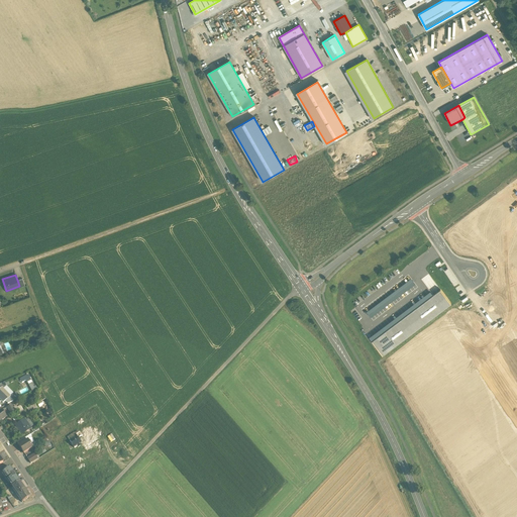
[(367,312),(371,317),(415,284),(411,279),(367,312)]
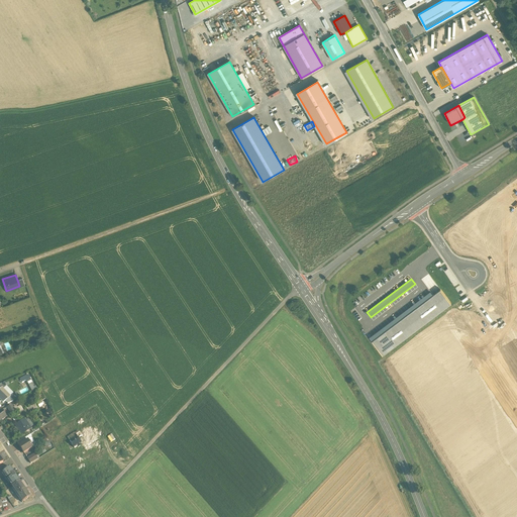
[(377,347),(382,354),(450,304),(440,290),(433,295),(372,340),(377,347)]
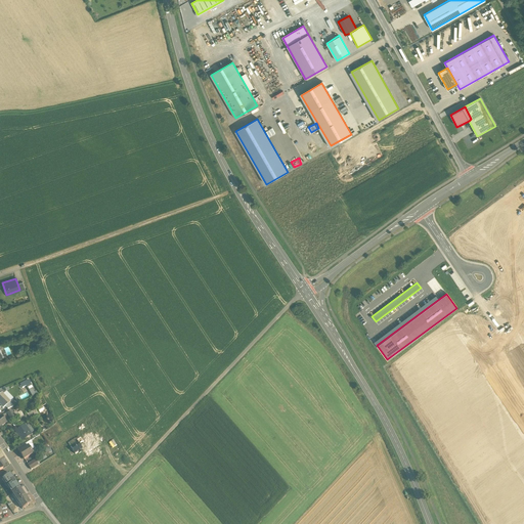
[(374,341),(377,345),(439,299),(436,295),(374,341)]
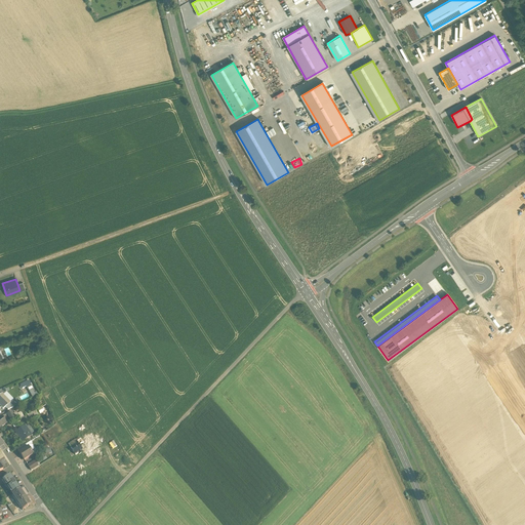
[(29,381),(21,386),(23,390),(27,388),(29,392),(33,390),(29,381)]
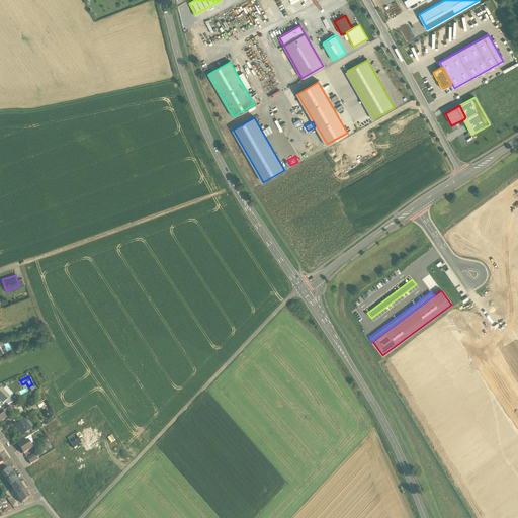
[(2,389),(0,390),(0,403),(1,403),(3,405),(10,398),(3,390),(2,389)]
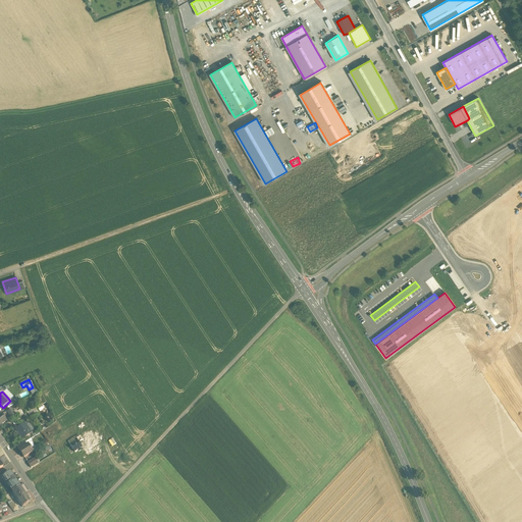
[(35,409),(27,413),(30,419),(36,416),(35,415),(38,413),(35,409)]
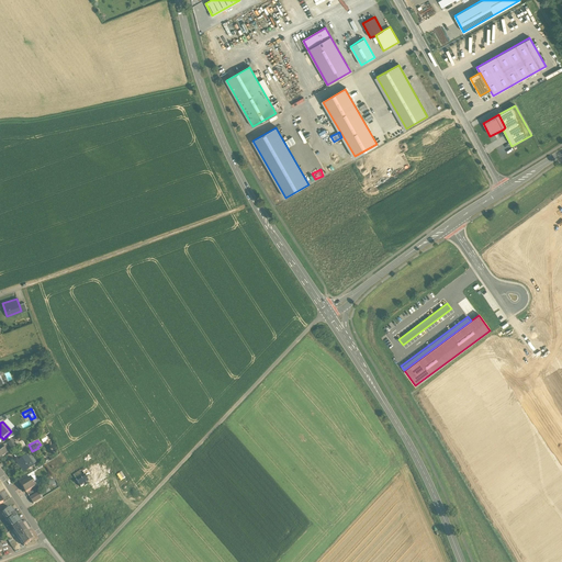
[(12,441),(8,444),(10,449),(12,451),(17,449),(14,445),(12,441)]
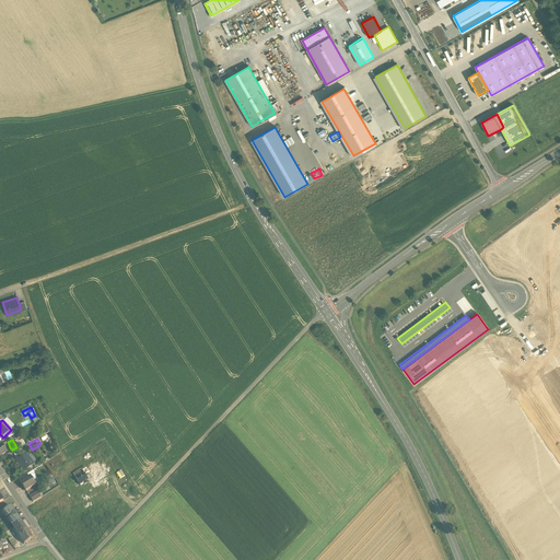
[(35,462),(31,454),(30,453),(26,455),(33,464),(35,462)]
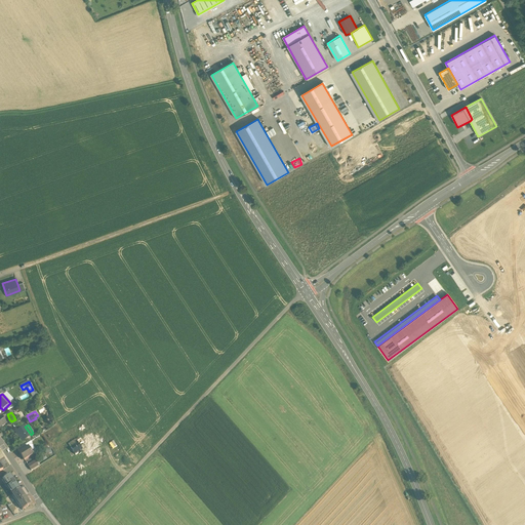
[(25,427),(15,433),(22,443),(32,436),(31,435),(25,427)]
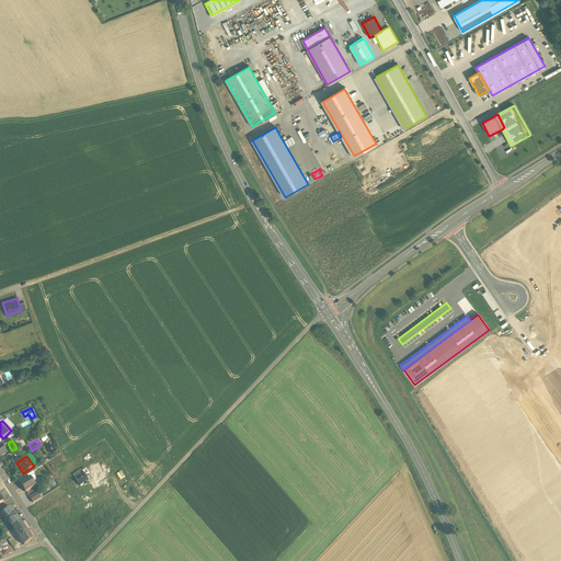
[(84,468),(73,476),(76,479),(82,474),(81,473),(82,472),(90,467),(89,466),(86,468),(84,468)]
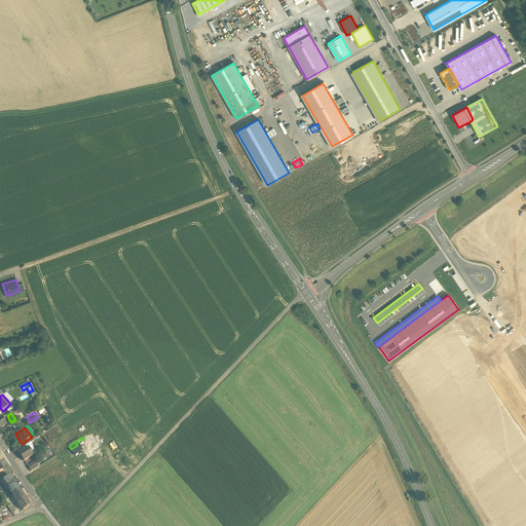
[(80,446),(77,443),(76,444),(77,445),(71,449),(76,456),(79,454),(80,455),(81,454),(81,453),(83,451),(82,449),(80,446)]
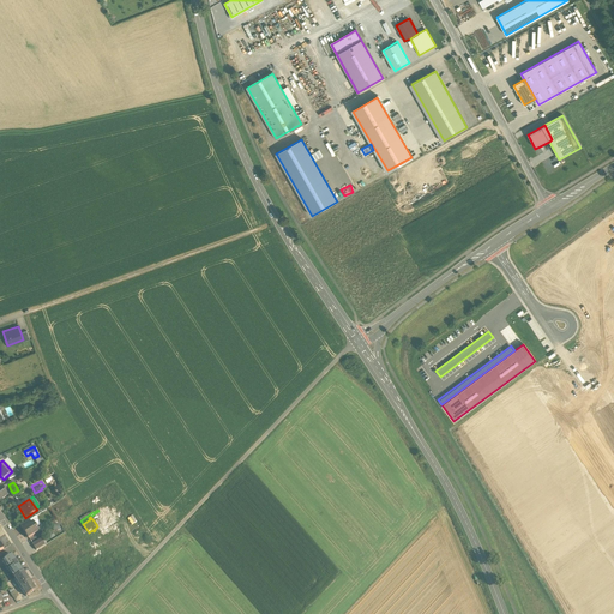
[(22,529),(22,530),(28,539),(38,533),(40,531),(37,528),(36,529),(32,523),(31,524),(22,529)]
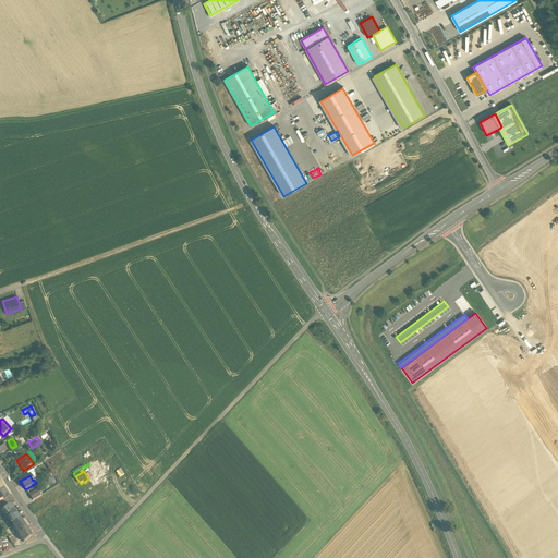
[(94,487),(100,485),(96,476),(89,480),(94,487)]
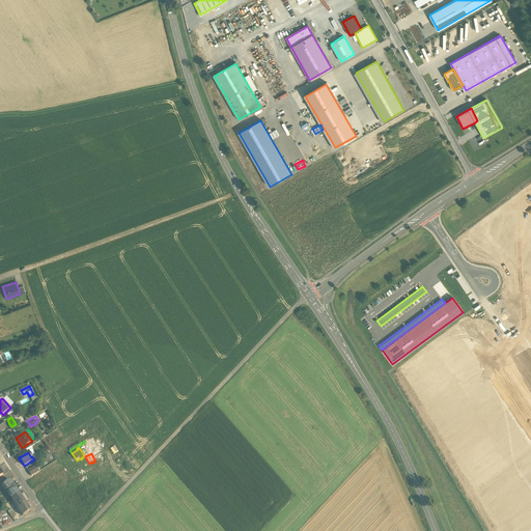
[(35,467),(28,471),(31,476),(38,471),(35,467)]
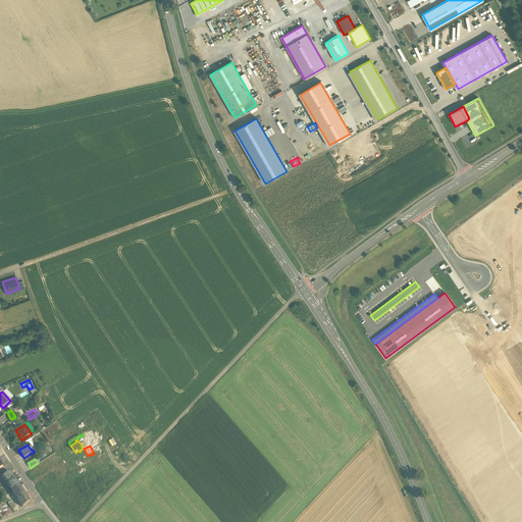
[(14,478),(9,472),(2,477),(12,492),(19,487),(15,480),(14,478)]
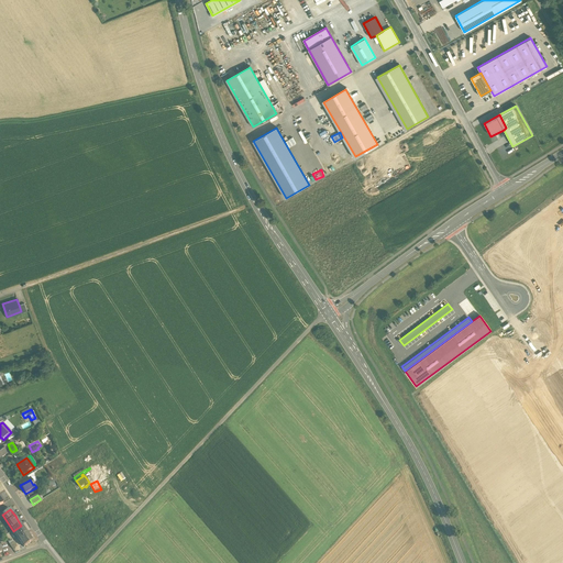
[(21,526),(13,531),(19,539),(28,533),(26,532),(21,526)]
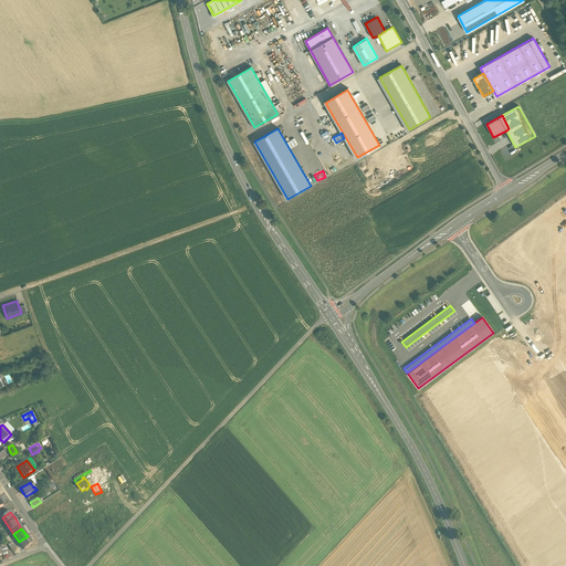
[(28,536),(19,542),(24,551),(32,545),(28,537),(28,536)]
